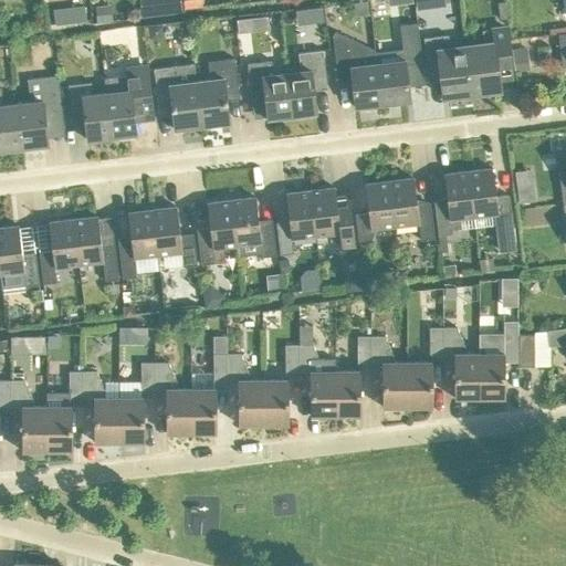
[(181,13),(179,0),(165,0),(167,14),(181,13)]
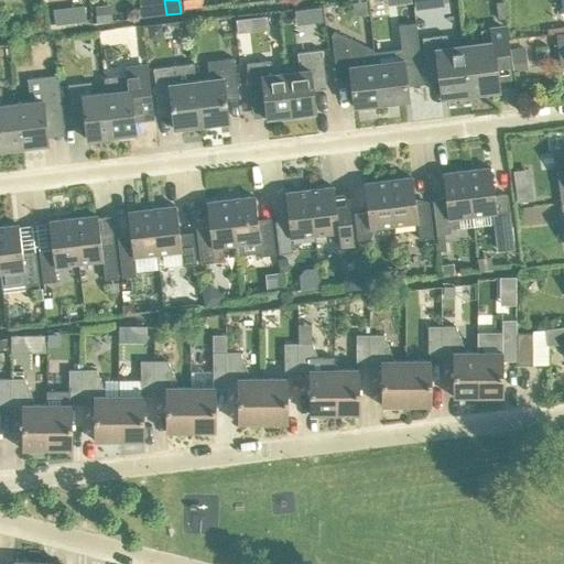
[(203,7),(202,0),(182,0),(184,9),(203,7)]
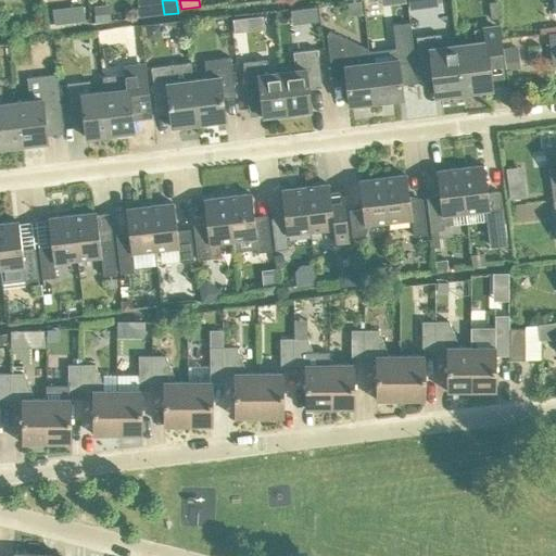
[(498,19),(496,1),(488,2),(490,20),(498,19)]
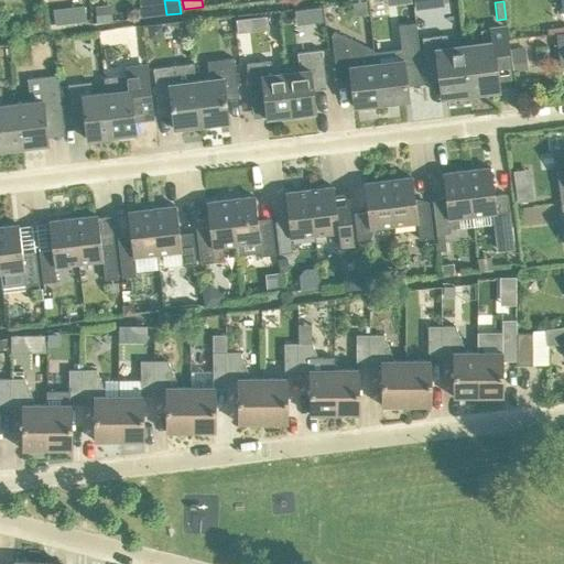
[(95,7),(97,23),(111,21),(110,4),(95,7)]
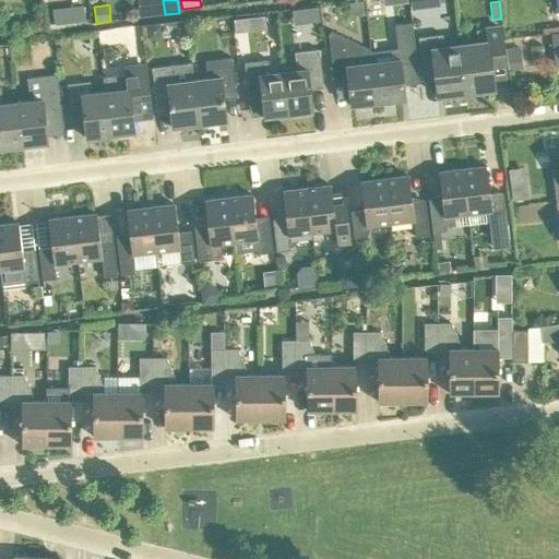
[(84,21),(83,7),(73,8),(74,22),(84,21)]
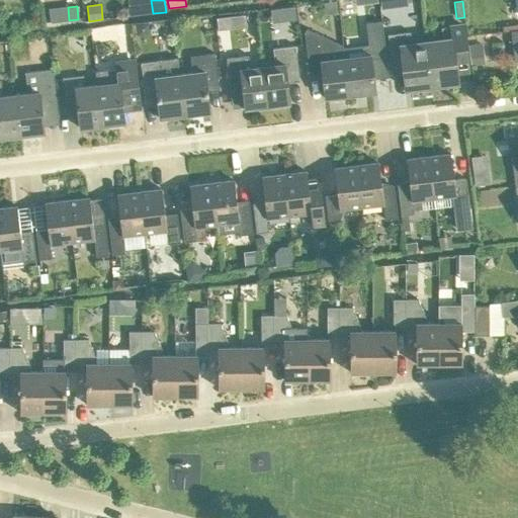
[(233,32),(231,15),(217,17),(219,34),(233,32)]
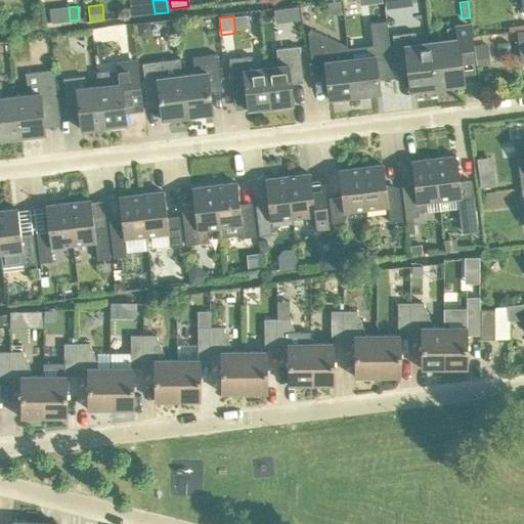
[(362,56),(349,58),(353,96),(380,93),(376,59),(390,57),(386,20),(369,23),(373,45),(361,46),(362,56)]
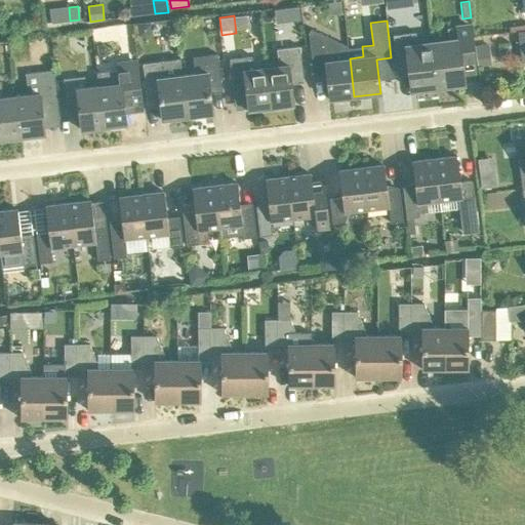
[(130,26),(119,27),(121,39),(131,38),(130,26)]
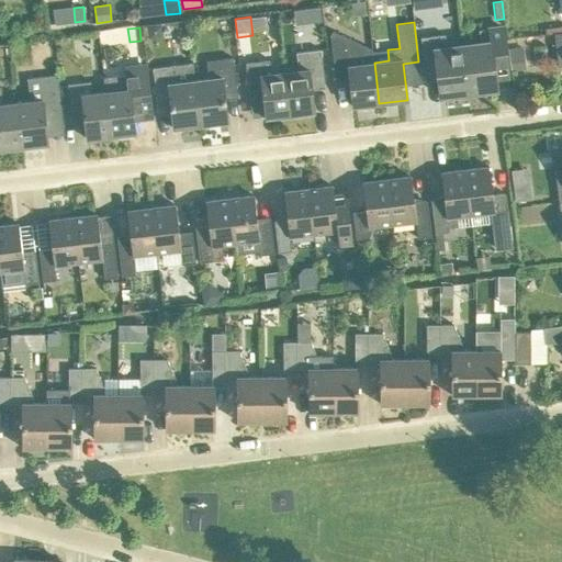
[(480,44),(462,46),(468,92),(496,89),(492,57),(505,55),(502,27),(478,30),(480,44)]
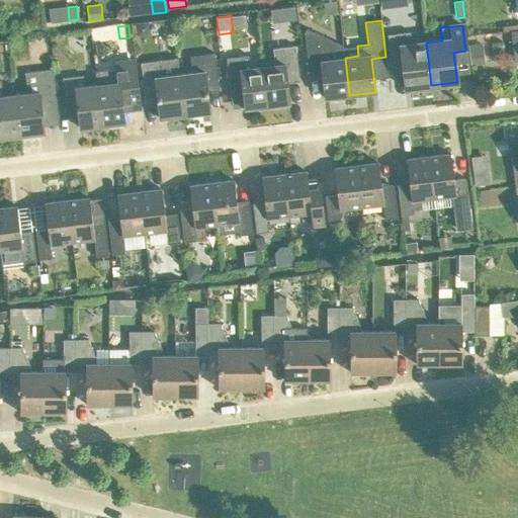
[(349,95),(345,58),(344,58),(343,46),(306,28),(305,32),(310,74),(322,73),(325,98),(349,95)]
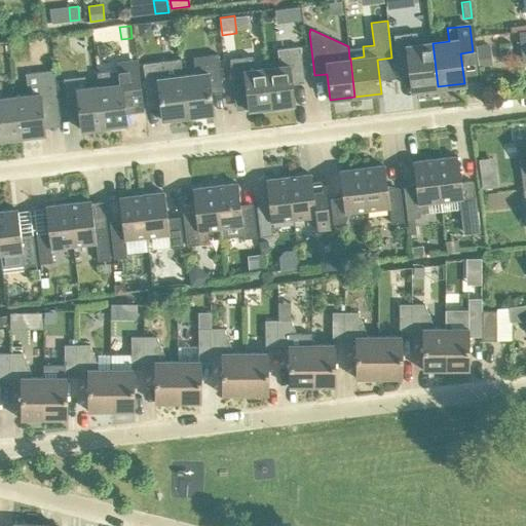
[(438,86),(433,43),(417,45),(416,32),(393,35),(397,61),(408,60),(411,89),(438,86)]
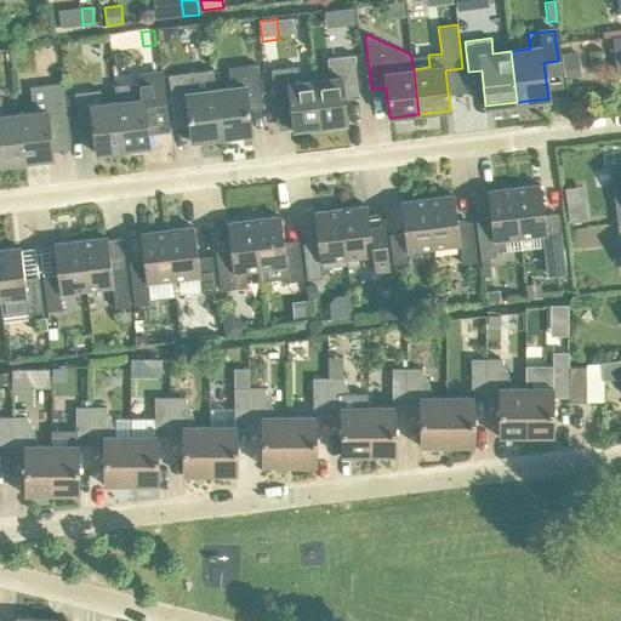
[(329,78),(314,80),(320,126),(347,123),(343,90),(358,89),(353,55),(326,57),(329,78)]
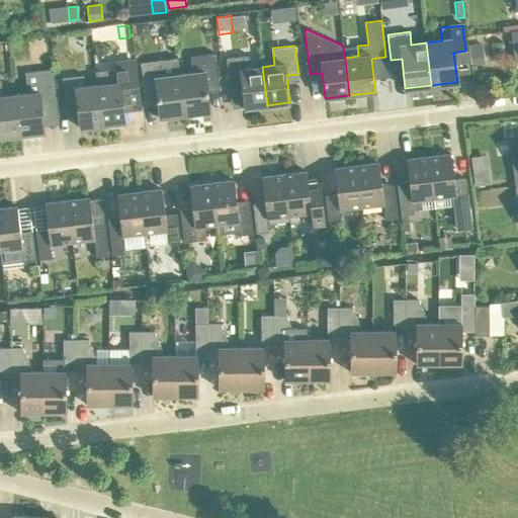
[(192,72),(179,74),(184,115),(209,112),(205,83),(218,81),(214,53),(190,56),(192,72)]
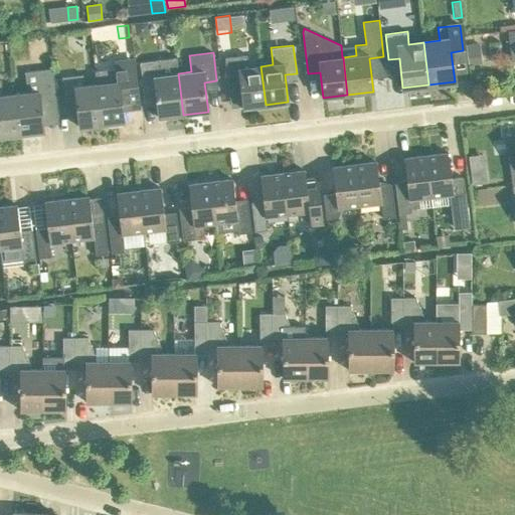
[(266,105),(261,66),(248,67),(246,54),(224,57),(227,81),(239,79),(242,108),(266,105)]
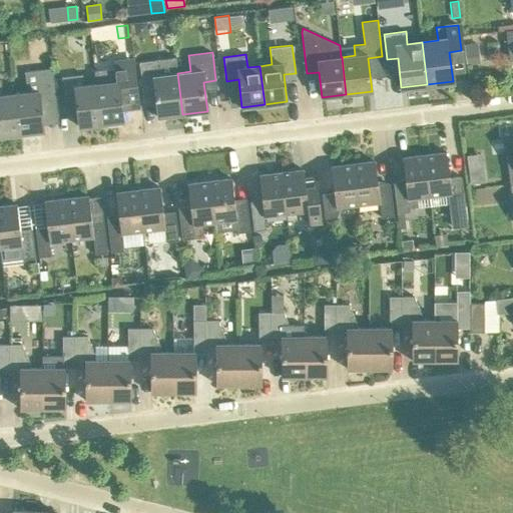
[(182,114),(177,73),(175,57),(138,61),(142,89),(154,88),(157,117),(182,114)]
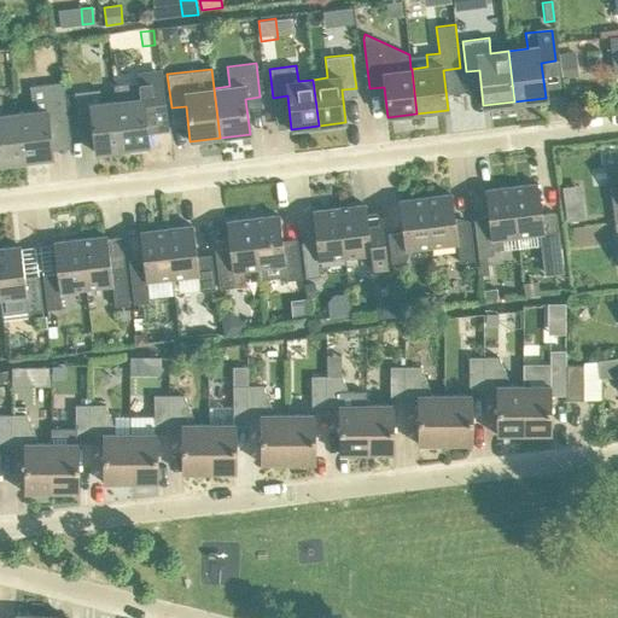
[(139,82),(114,85),(122,150),(149,146),(146,133),(169,130),(162,70),(138,74),(139,82)]
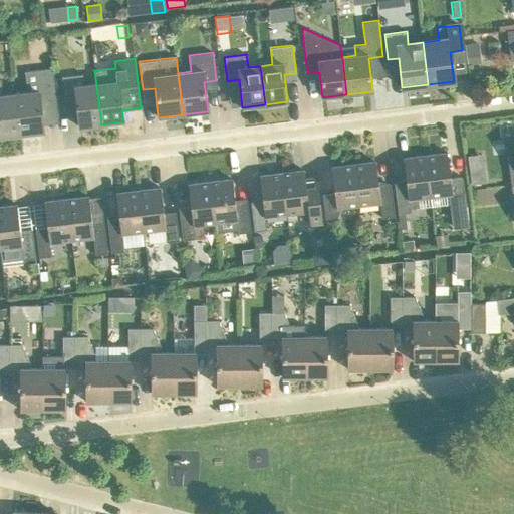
[(27,92),(15,93),(19,135),(44,132),(40,105),(56,103),(52,68),(25,71),(27,92)]
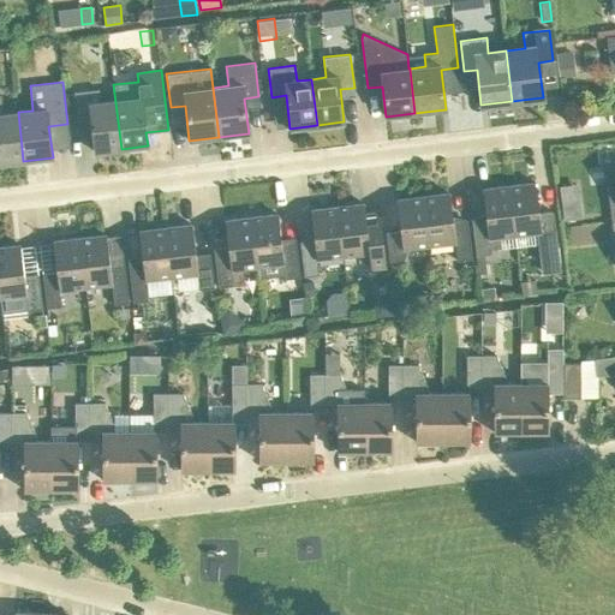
[(113,84),(114,101),(100,102),(99,89),(73,93),(77,123),(91,121),(95,151),(121,149),(113,84)]
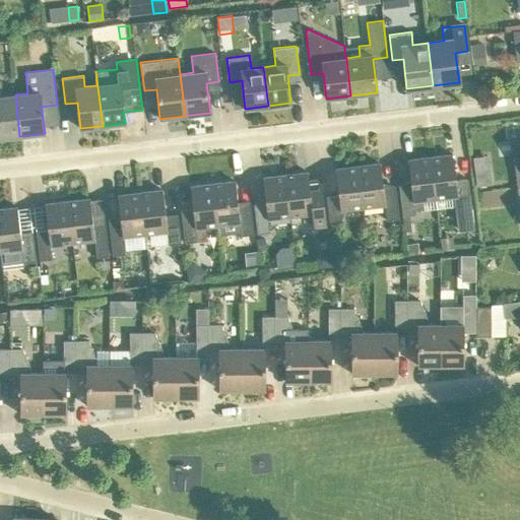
[(0,137),(19,136),(15,94),(2,96),(0,80),(0,137)]
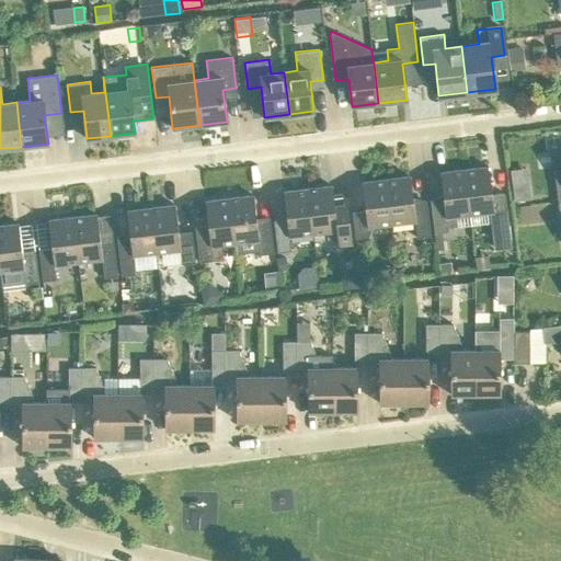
[(560,150),(551,151),(556,185),(558,202),(560,201),(560,150)]
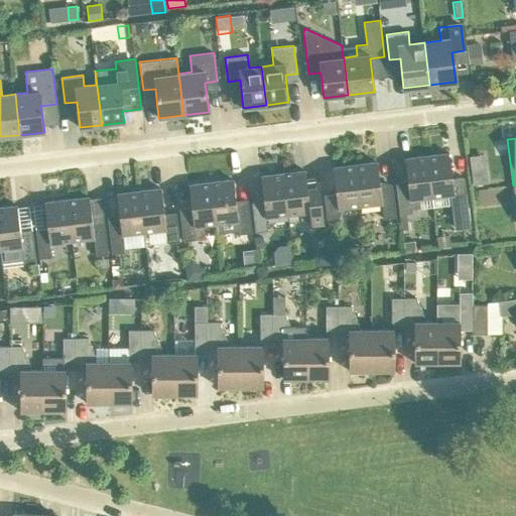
[(489,165),(488,152),(473,153),(474,166),(489,165)]
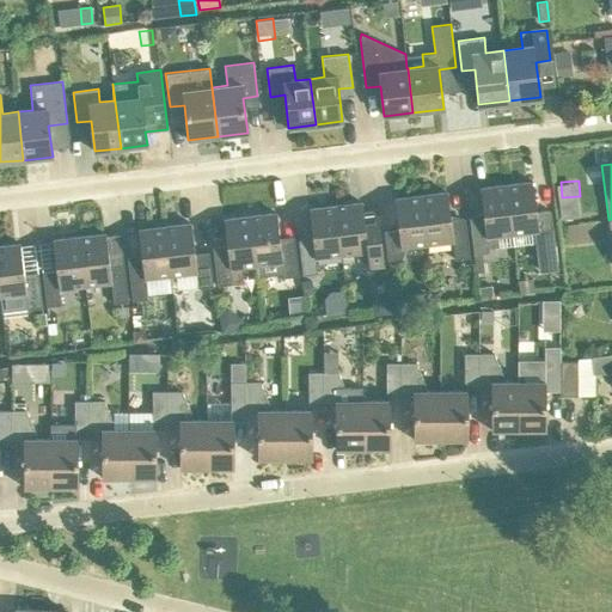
[(539,273),(557,270),(550,210),(536,213),(532,182),(506,184),(512,233),(533,231),(539,273)]
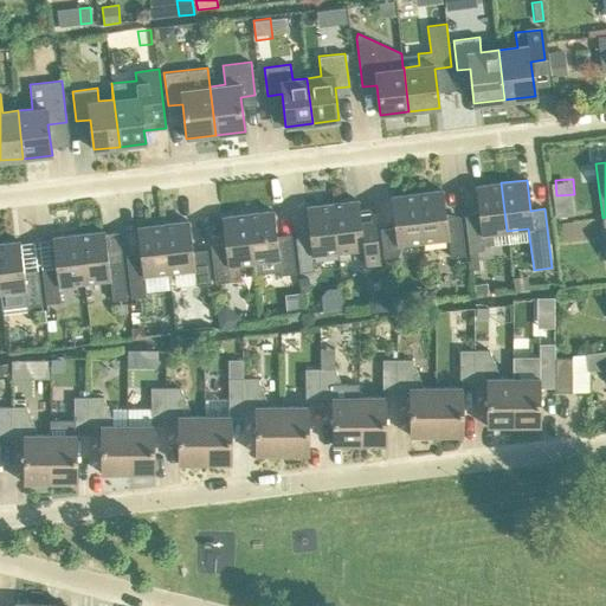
[(507,231),(501,182),(475,186),(478,217),(464,218),(469,252),(483,250),(483,245),(494,244),(492,233),(507,231)]
